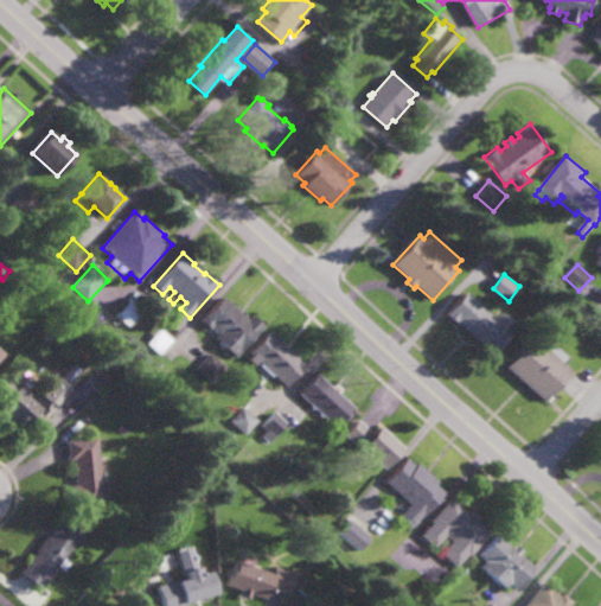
[(499,320),(505,313),(516,323),(510,330),(515,335),(496,356),(485,346),(486,345),(460,323),(460,324),(449,314),(468,293),(499,320)]
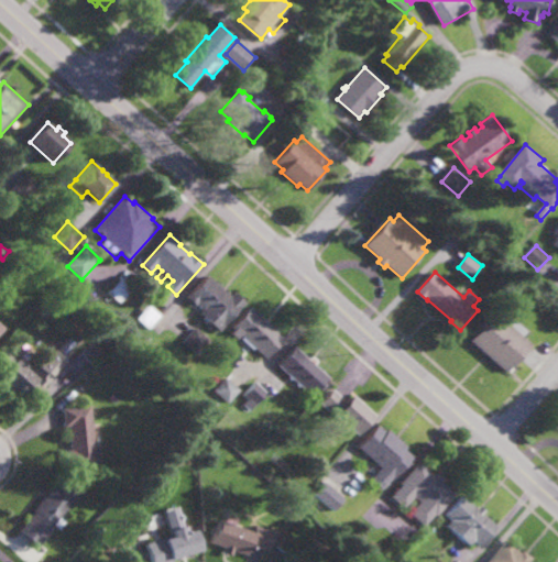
[(232,297),(236,293),(249,304),(222,332),(211,322),(210,323),(205,319),(206,317),(203,313),(206,310),(199,304),(197,306),(188,298),(208,276),(232,297)]
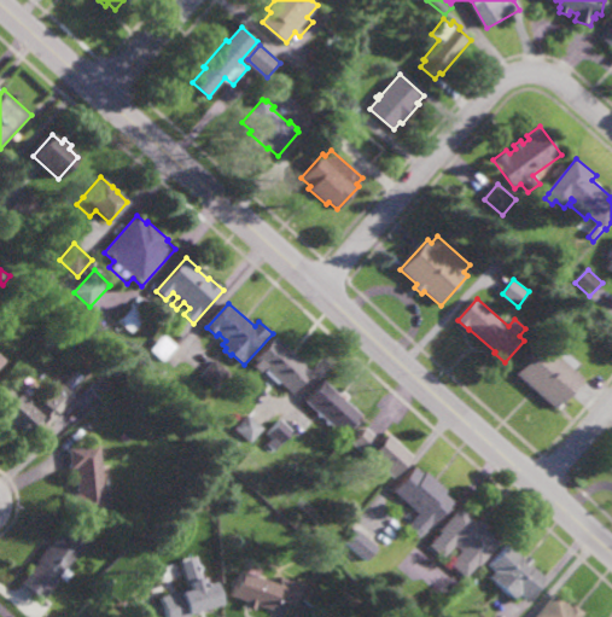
[(134,335),(121,322),(133,308),(147,320),(134,335)]
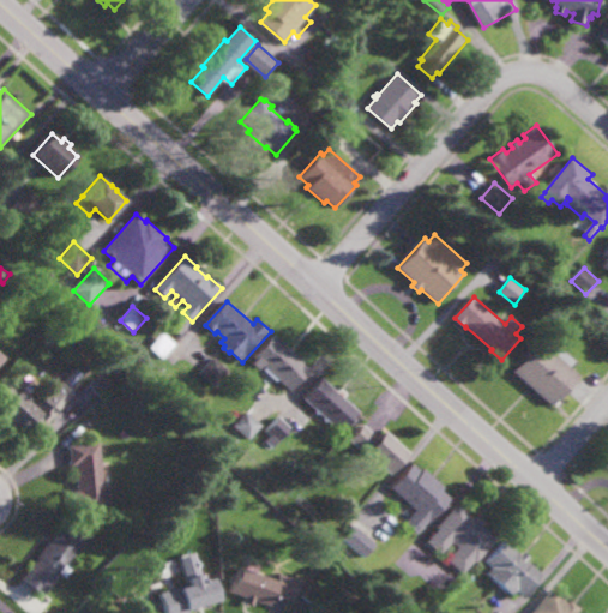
[(164,360),(151,348),(164,334),(178,346),(164,360)]
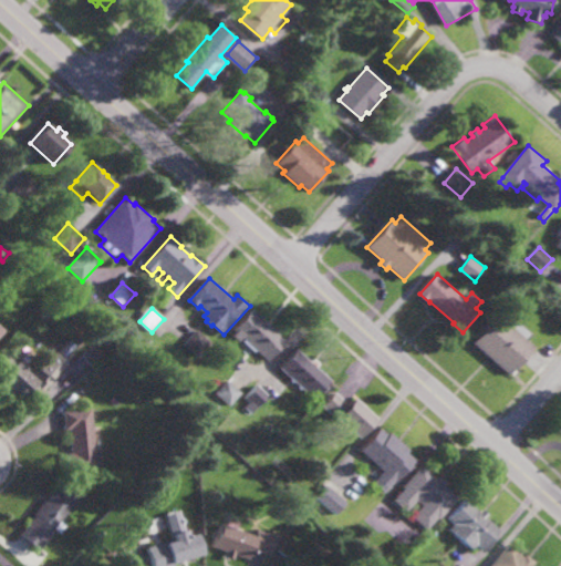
[(260,317),(261,316),(289,341),(270,362),(259,352),(257,354),(245,343),(248,340),(246,338),(242,342),(235,336),(238,332),(236,330),(252,311),(260,317)]
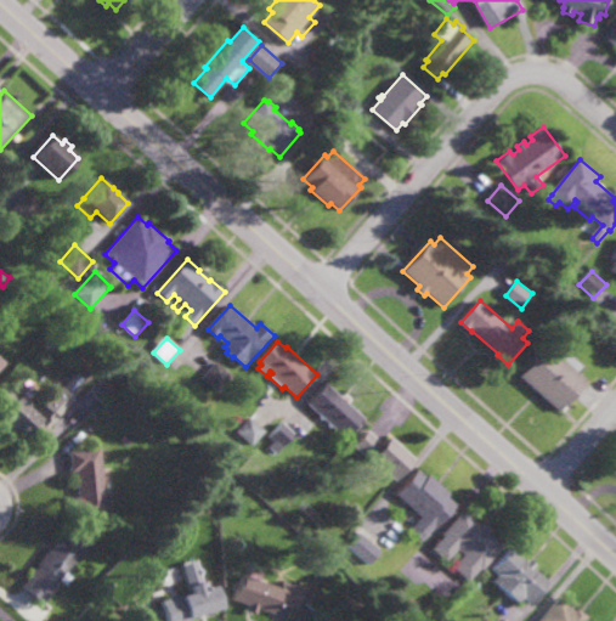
[(552,349),(553,348),(557,351),(555,353),(558,355),(565,348),(570,351),(569,353),(585,367),(578,373),(588,382),(568,407),(569,407),(565,412),(564,411),(561,412),(521,377),(549,346),(552,349)]
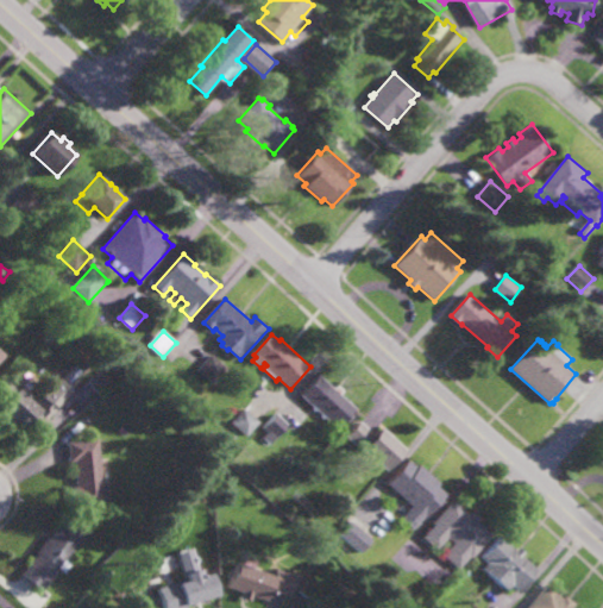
[(0,348),(10,356),(0,365),(0,348)]
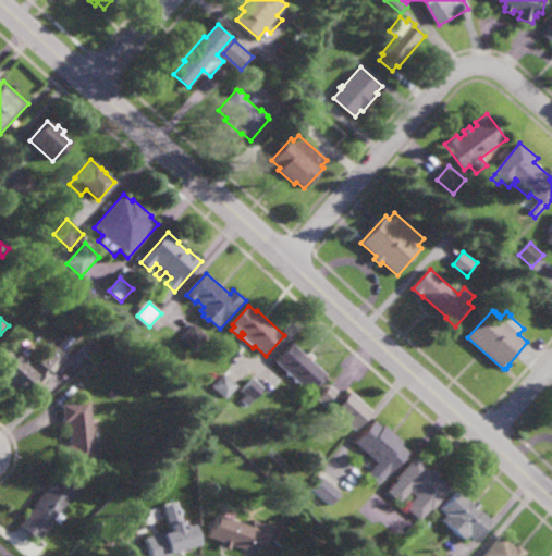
[(109,341),(96,330),(101,324),(113,335),(109,341)]
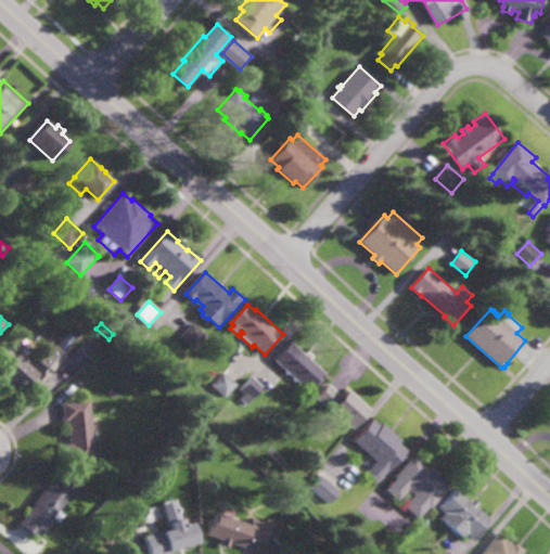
[(199,351),(183,338),(195,323),(210,336),(199,351)]
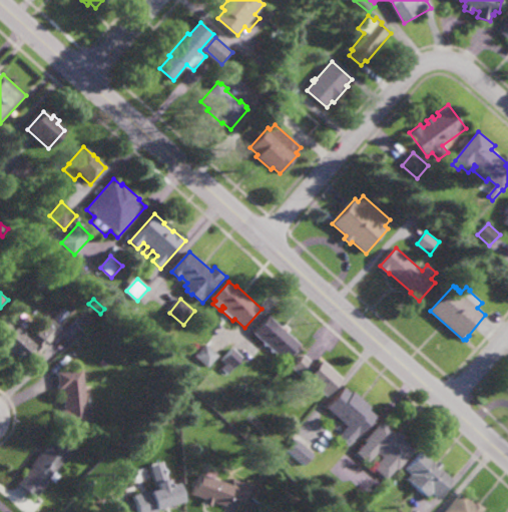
[(62,327),(64,329),(43,353),(46,356),(35,368),(25,359),(22,363),(1,345),(5,341),(0,336),(0,329),(7,321),(20,332),(21,331),(23,333),(22,334),(36,346),(38,344),(33,339),(51,318),(54,321),(65,309),(72,315),(62,327)]
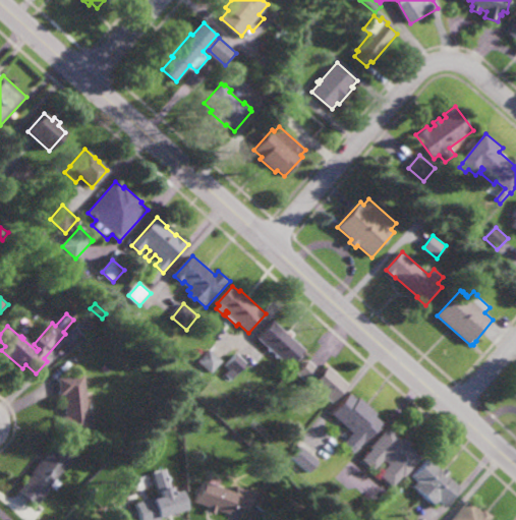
[(288,334),(291,331),(297,335),(294,339),(307,350),(291,368),(259,340),(275,322),(288,334)]
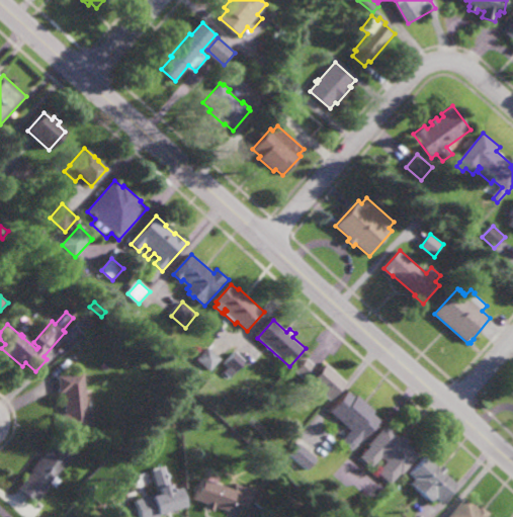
[(215,372),(200,360),(210,348),(225,360),(215,372)]
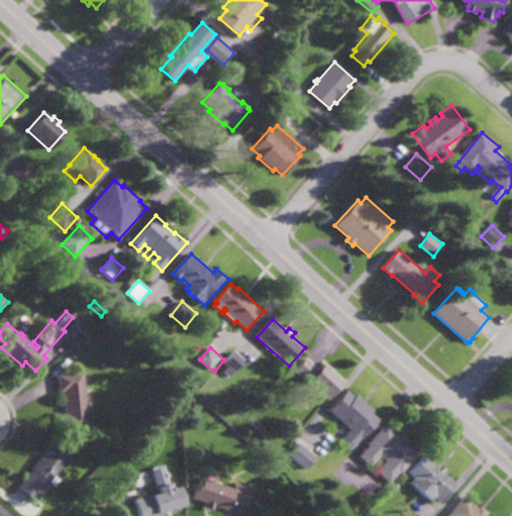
[(233,379),(226,374),(231,368),(226,364),(235,351),(247,360),(233,379)]
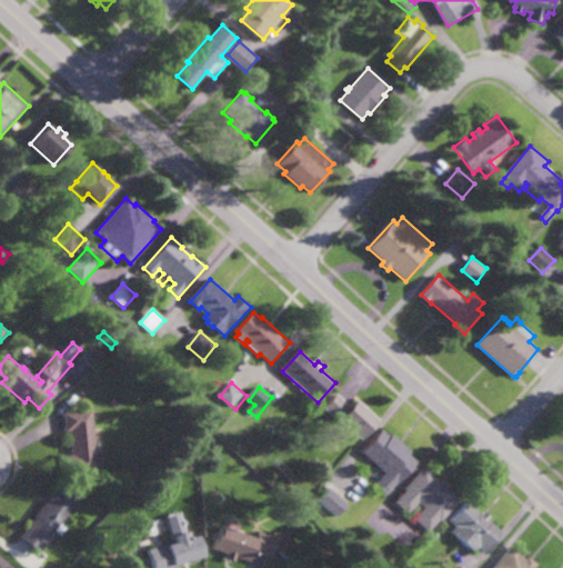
[(352,408),(358,401),(380,422),(362,441),(327,408),(339,395),(352,408)]
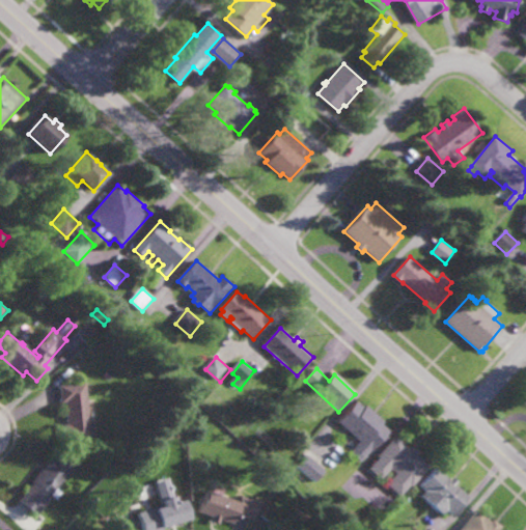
[(92,422),(97,422),(99,440),(68,444),(66,425),(71,425),(68,403),(64,405),(62,386),(88,383),(92,422)]
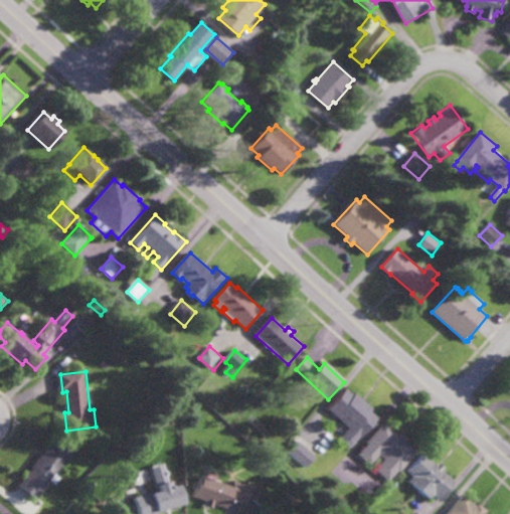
[(356,396),(358,394),(375,409),(373,412),(381,418),(354,450),(343,440),(352,429),(330,409),(348,389),(356,396)]
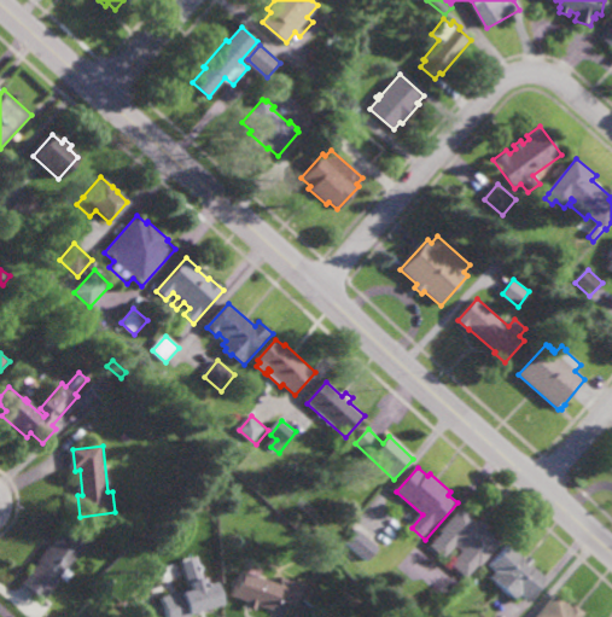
[(479,523),(482,519),(491,528),(489,530),(503,545),(483,568),(481,566),(470,578),(454,564),(465,552),(459,547),(448,559),(433,546),(444,534),(443,533),(464,510),(479,523)]
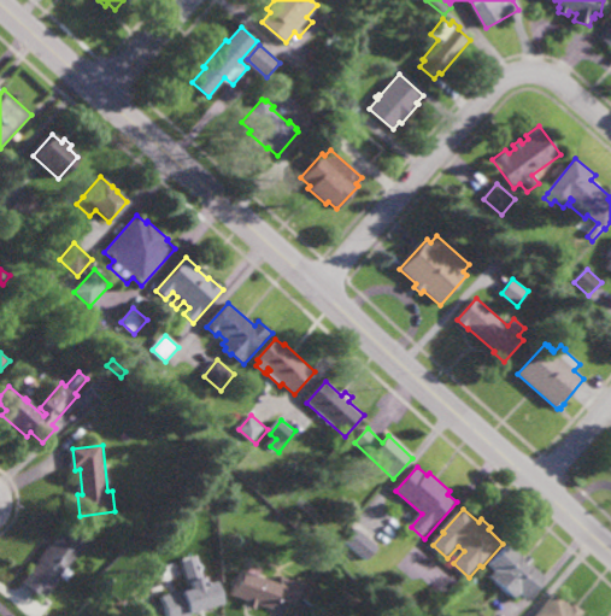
[(69,582),(64,578),(45,600),(24,585),(43,562),(42,561),(71,524),(93,543),(71,569),(76,574),(69,582)]
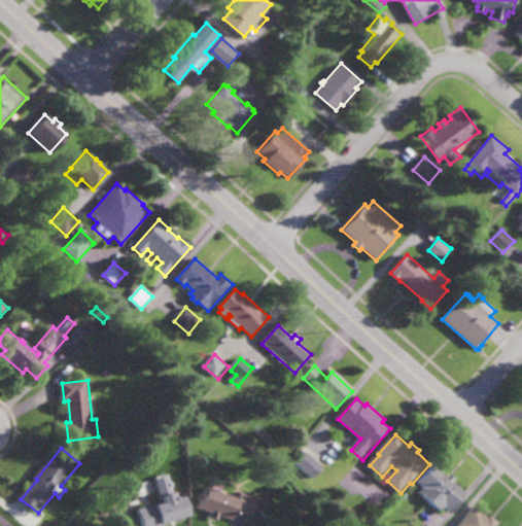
[(317,480),(298,463),(308,452),(326,468),(317,480)]
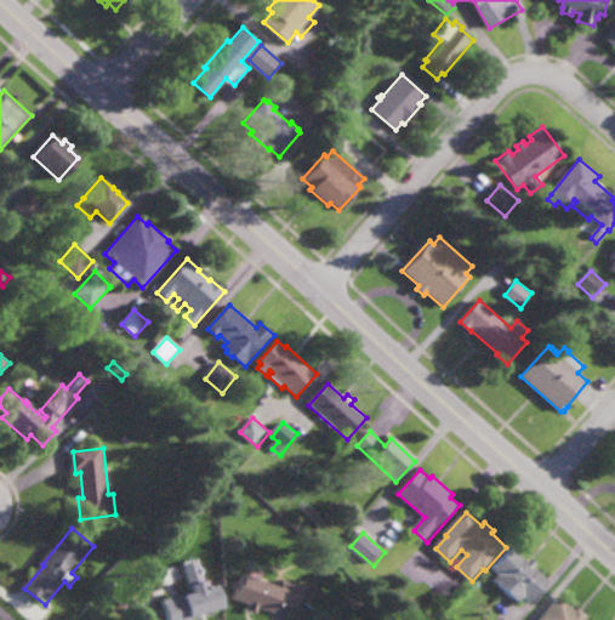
[(529,562),(533,558),(540,566),(536,569),(552,582),(534,604),(527,598),(522,604),(496,582),(501,576),(495,569),(513,547),(529,562)]
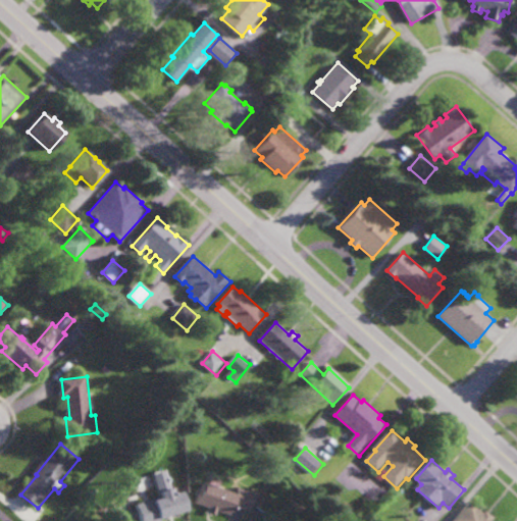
[(273,479),(263,474),(267,466),(277,472),(273,479)]
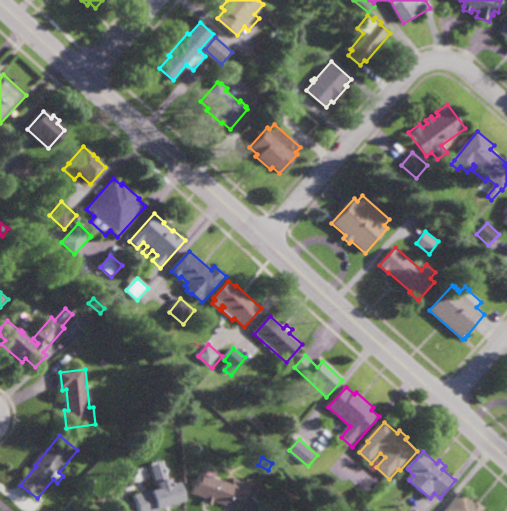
[(278,476),(273,472),(278,466),(283,469),(278,476)]
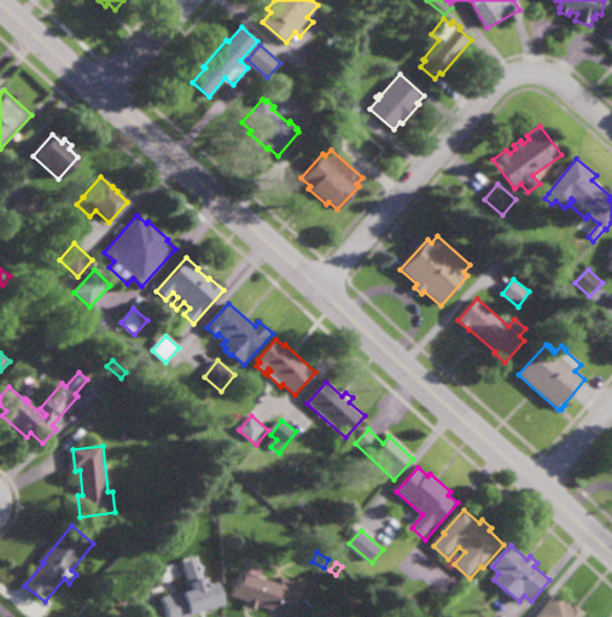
[(283,587),(286,577),(308,585),(301,606),(283,600),(278,612),(262,606),(260,611),(250,607),(252,603),(235,597),(245,572),(283,587)]
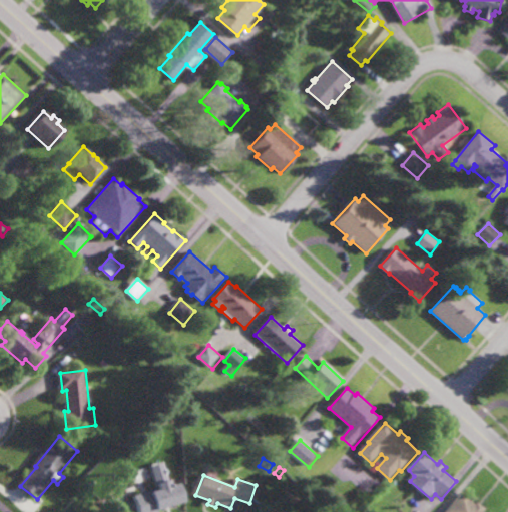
[(174,487),(182,484),(188,503),(162,511),(141,511),(137,496),(161,488),(160,484),(172,481),(174,487)]
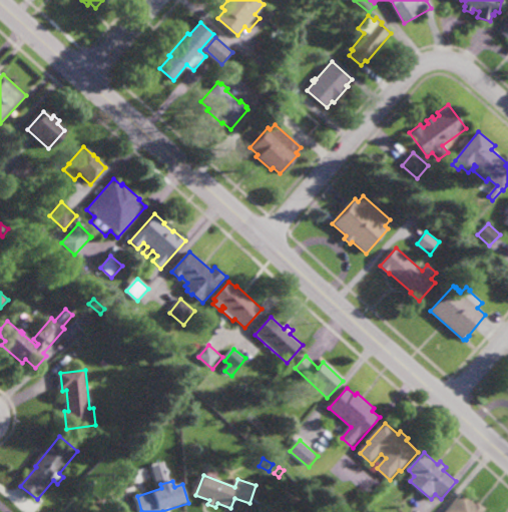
[(477,505),(479,502),(488,510),(487,511),(448,511),(465,494),(477,505)]
